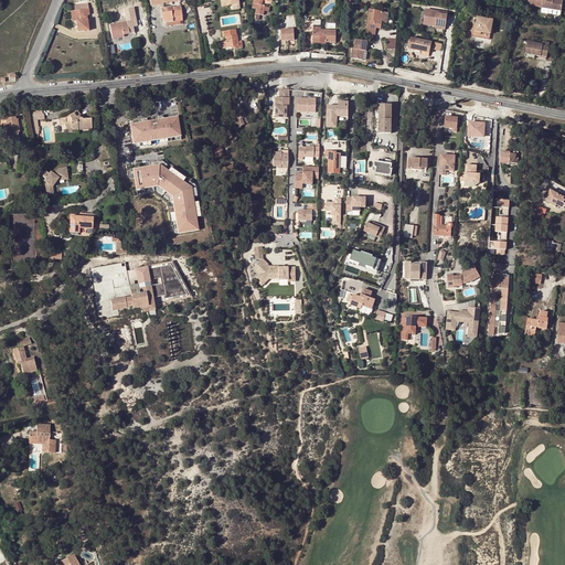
[(272,4),(272,2),(260,0),(254,0),(254,3),(253,8),(257,8),(256,14),(264,16),(266,3),(272,4)]
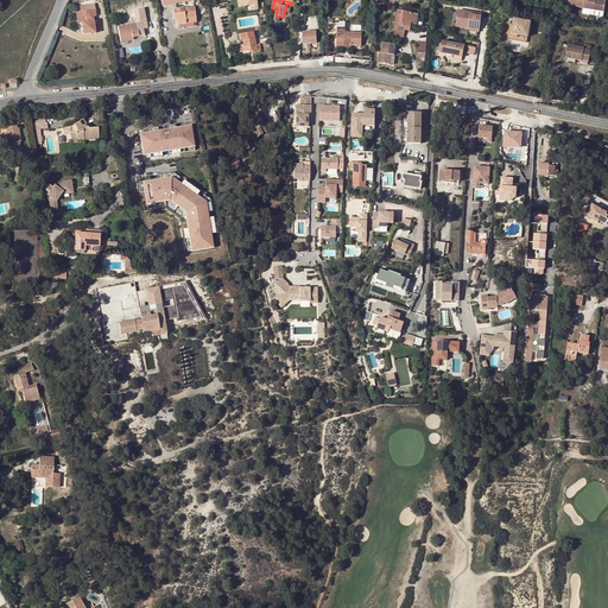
[(590,0),(589,7),(589,8),(588,8),(587,8),(603,12),(606,1),(597,0),(590,0)]
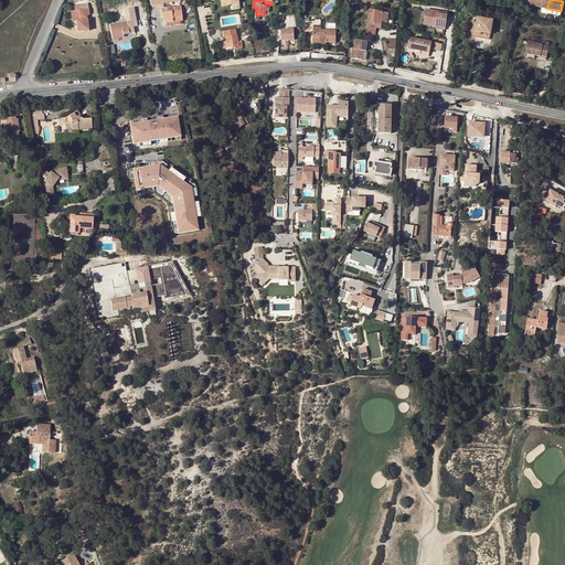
[(74,6),(74,11),(76,21),(77,32),(88,31),(86,14),(88,14),(87,3),(74,6)]
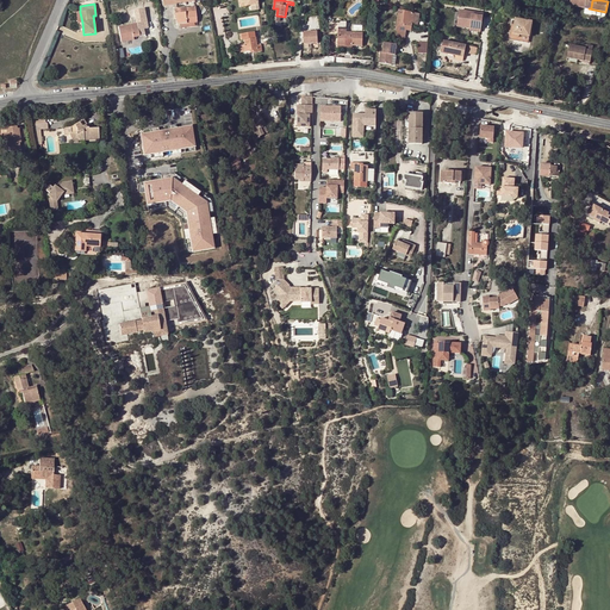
[(197,22),(195,11),(175,13),(174,13),(174,18),(176,18),(176,24),(180,24),(197,22)]
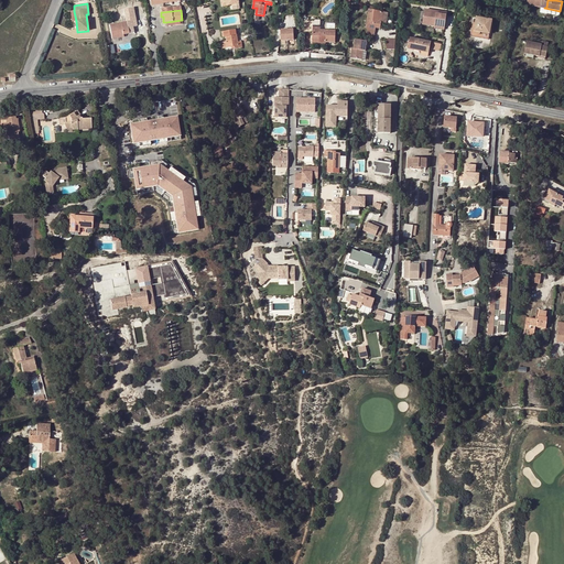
[(388,13),(373,11),(367,10),(366,13),(368,14),(367,26),(366,35),(373,38),(375,31),(371,31),(371,28),(375,28),(380,29),(380,22),(387,23),(388,13)]
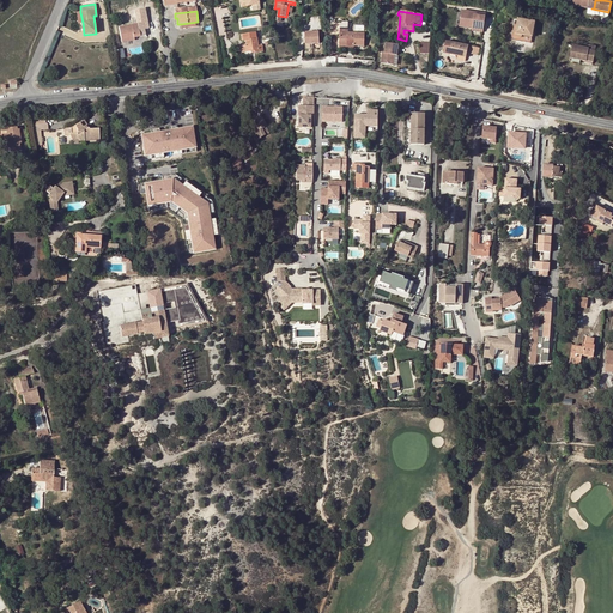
[(517,19),(516,28),(515,34),(515,35),(516,36),(516,37),(517,37),(519,38),(520,37),(521,37),(521,36),(522,35),(532,37),(534,23),(517,19)]
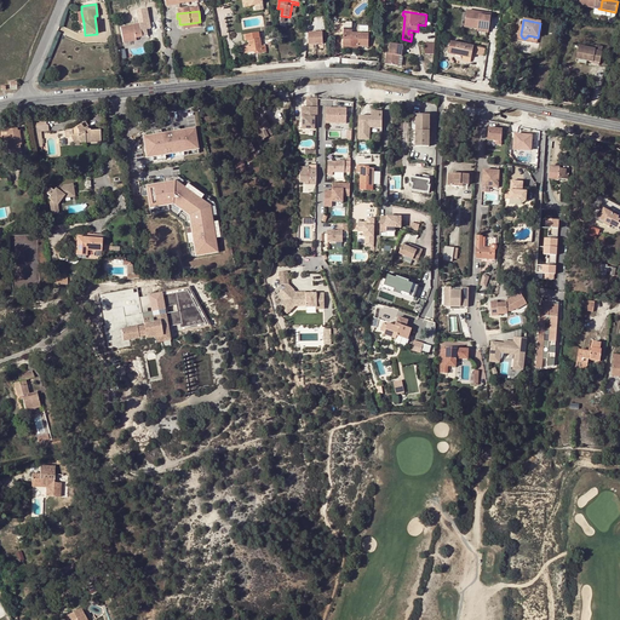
[(145,29),(150,28),(149,22),(120,28),(124,42),(136,40),(136,38),(147,35),(145,29)]
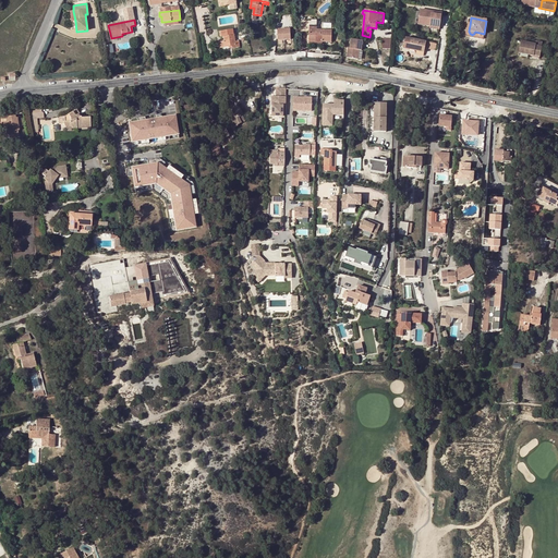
[(311,41),(317,41),(317,37),(322,37),(322,41),(331,43),(331,31),(323,31),(316,31),(317,21),(310,21),(310,41),(311,41)]
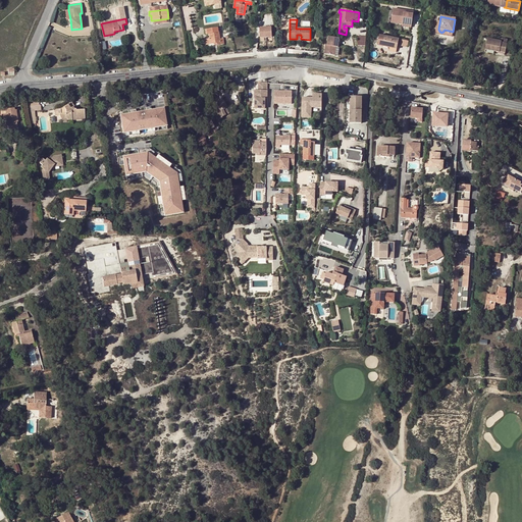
[(438,29),(439,23),(437,22),(435,34),(452,37),(453,32),(445,30),(444,31),(444,32),(442,32),(441,33),(440,32),(439,32),(439,31),(438,30),(438,29)]
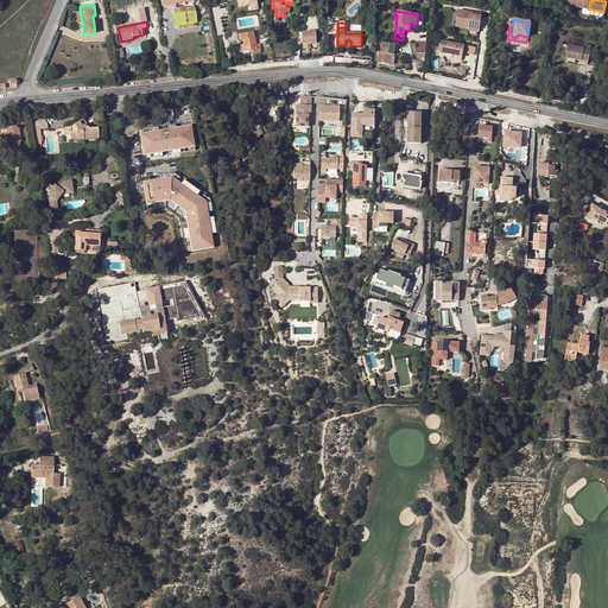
[(318,31),(304,31),(304,44),(318,44),(318,31)]
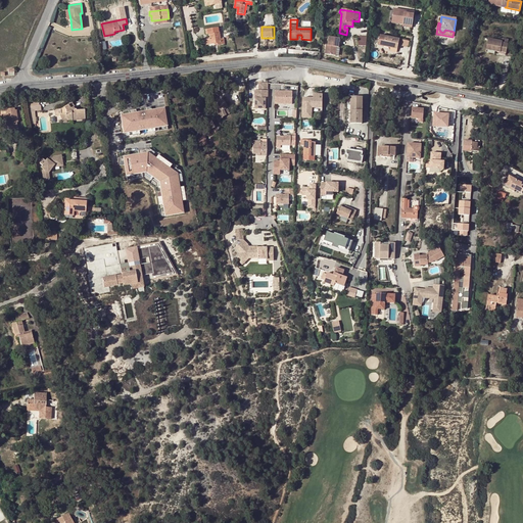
[(206,45),(215,43),(218,43),(219,45),(225,44),(224,39),(221,39),(220,33),(219,33),(219,28),(204,31),(205,35),(209,34),(210,39),(205,40),(206,45)]
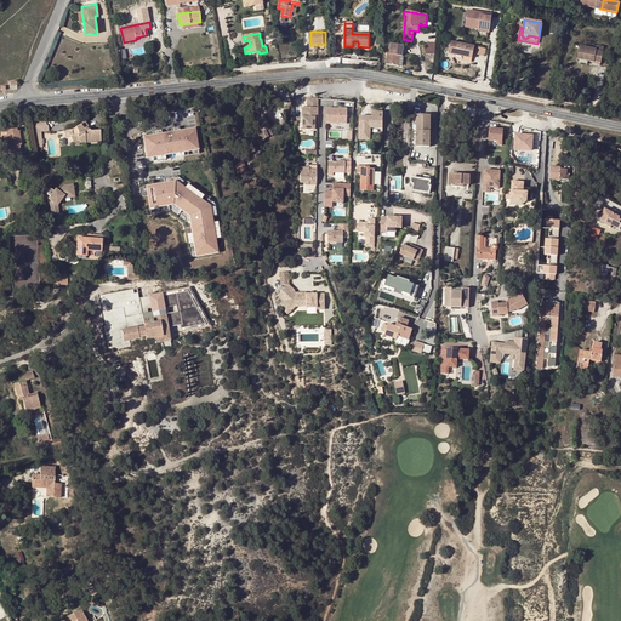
[(391,43),(387,64),(402,67),(405,45),(391,43)]
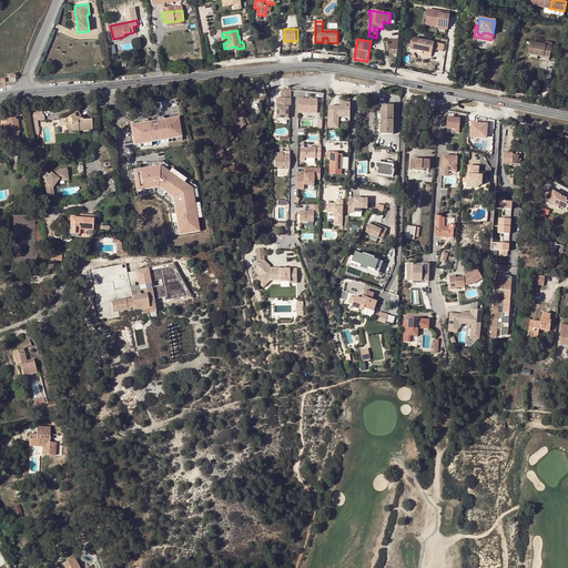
[(417,51),(419,40),(413,39),(409,49),(417,51)]
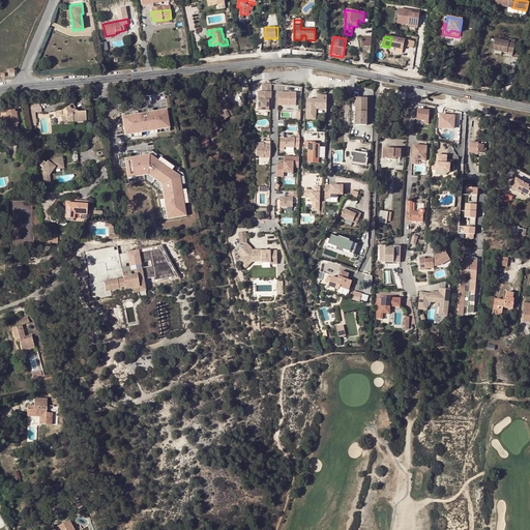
[(399,38),(391,37),(389,48),(395,49),(403,50),(405,40),(399,38)]
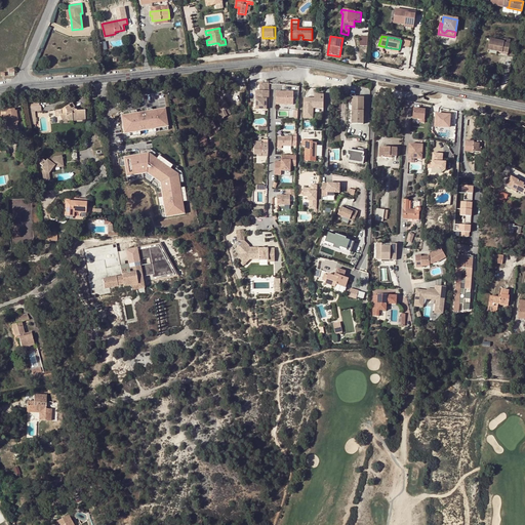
[(491,42),(490,41),(488,48),(497,50),(496,51),(501,52),(503,42),(492,39),(491,42)]
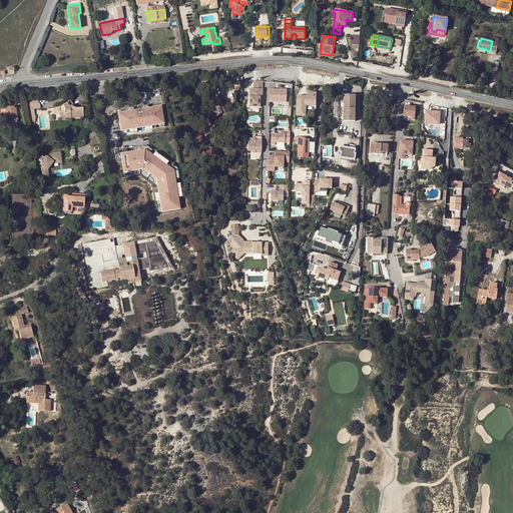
[(260,107),(260,96),(262,96),(263,88),(253,88),(250,88),(249,107),(260,107)]
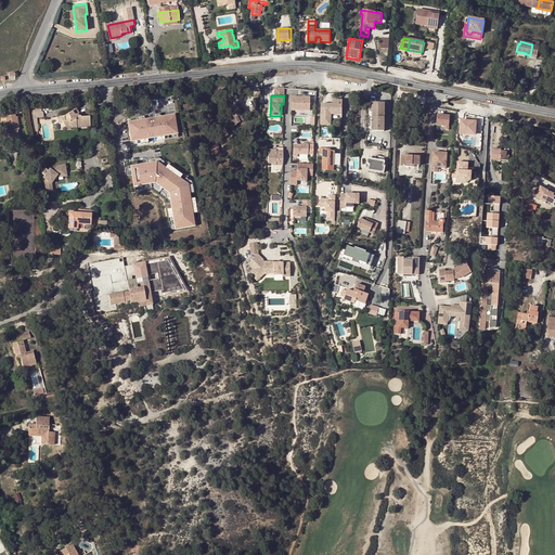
[(293,97),(293,111),(312,111),(312,97),(293,97)]
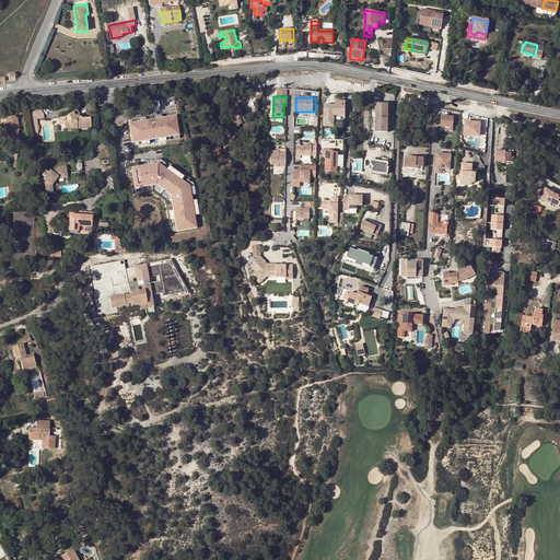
[(335,116),(347,116),(347,101),(337,101),(337,104),(325,104),(325,126),(336,126),(335,116)]
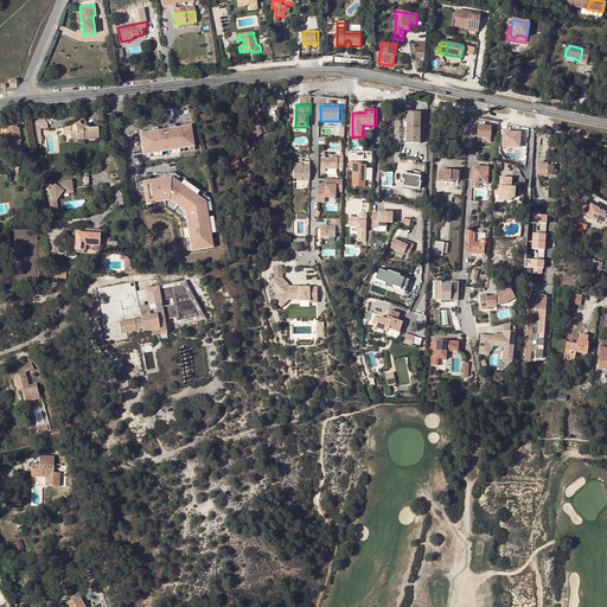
[(419,144),(420,114),(407,113),(406,144),(419,144)]
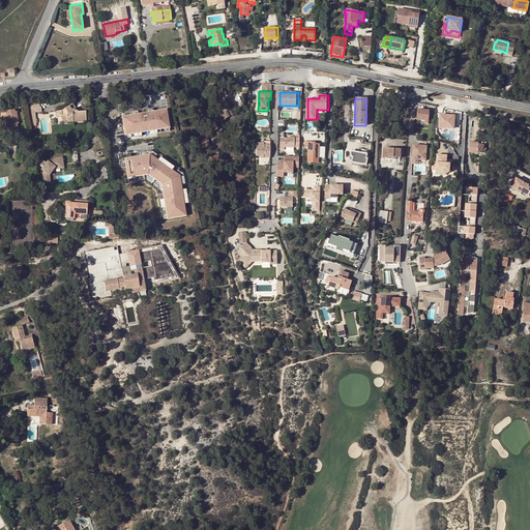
[(228,106),(225,100),(222,101),(217,105),(222,113),(217,116),(221,122),(226,119),(232,115),(229,110),(230,110),(228,106)]
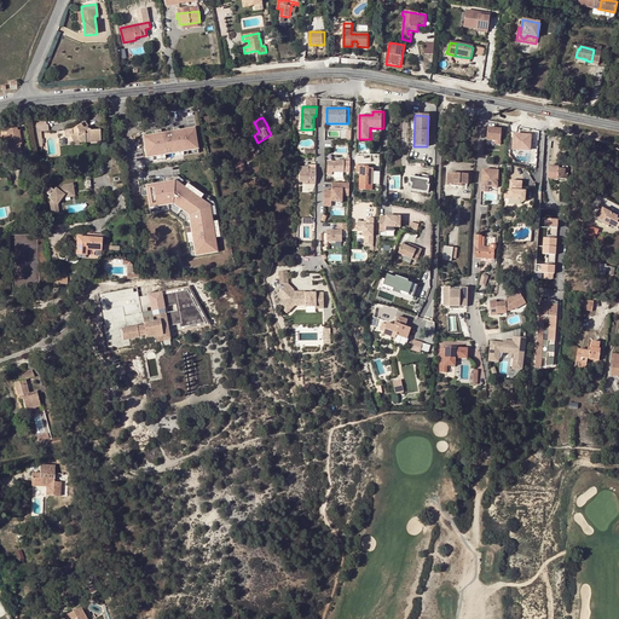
[(86,126),(87,126),(85,121),(71,129),(71,136),(70,136),(71,138),(74,142),(79,142),(79,143),(86,143),(86,140),(100,139),(99,129),(91,131),(90,129),(88,129),(86,126)]
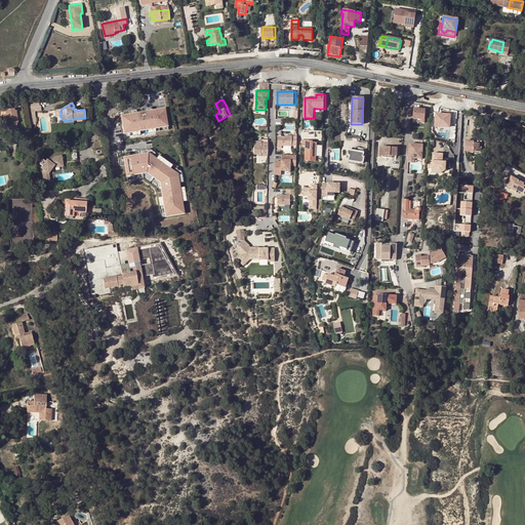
[(40,106),(29,107),(31,125),(36,124),(35,111),(41,111),(41,107),(40,106)]
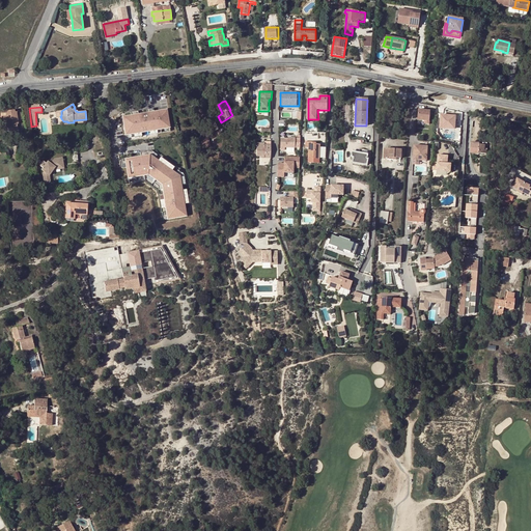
[(429,127),(431,109),(419,108),(418,119),(424,120),(424,126),(429,127)]
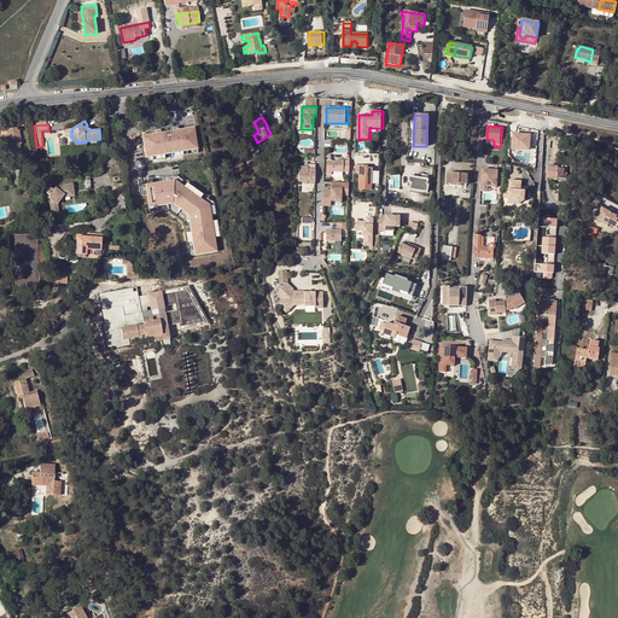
[(22,135),(24,130),(21,128),(19,130),(17,130),(17,128),(6,129),(7,132),(3,132),(3,130),(0,130),(0,135),(1,136),(1,140),(0,140),(1,144),(0,144),(0,151),(11,150),(13,152),(21,151),(19,145),(22,144),(25,139),(22,135)]
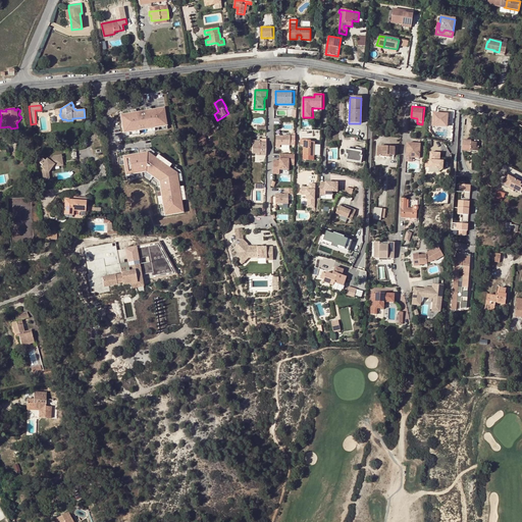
[(164,108),(120,115),(123,133),(167,125),(164,108)]
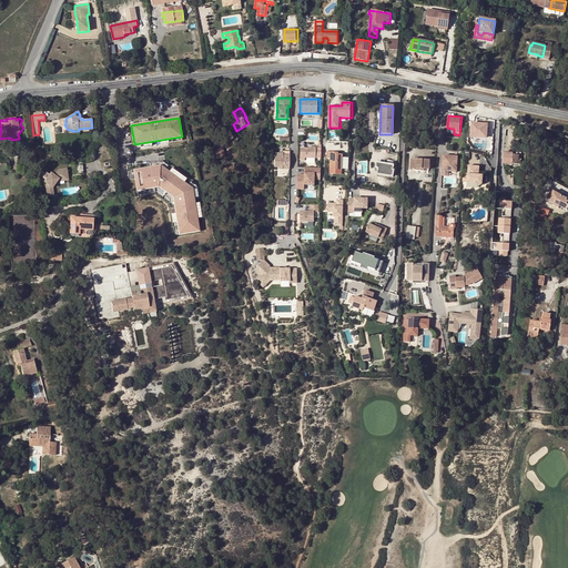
[(472,123),(472,138),(489,139),(489,123),(472,123)]
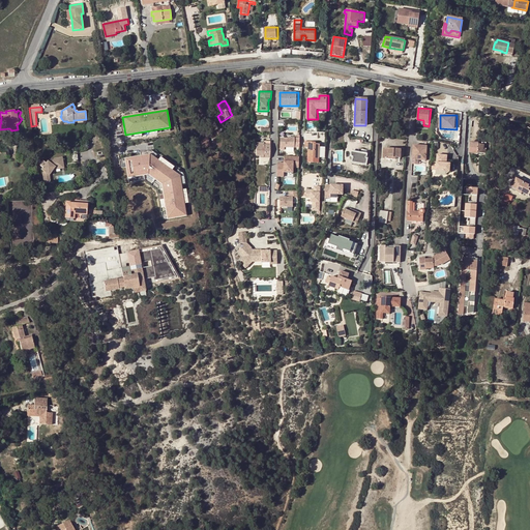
[(217,129),(213,122),(209,124),(212,133),(217,129)]
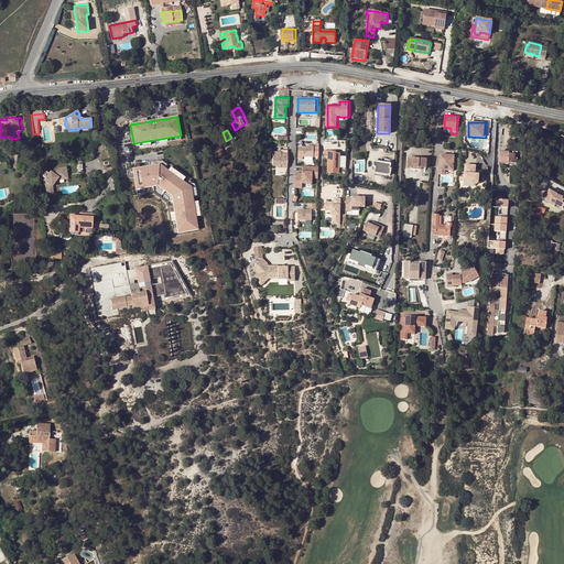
[(306,148),(299,147),(299,159),(303,159),(303,155),(314,156),(314,147),(306,147),(306,148)]
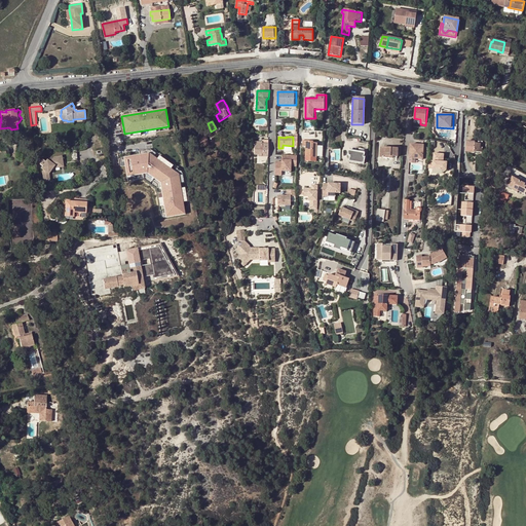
[(306,156),(316,157),(317,141),(310,141),(310,140),(303,140),(303,146),(306,146),(306,156)]
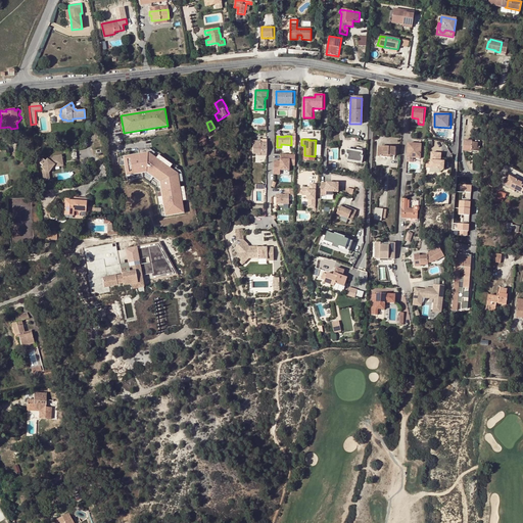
[(267,142),(260,142),(257,143),(257,140),(253,140),(253,153),(257,153),(257,155),(267,155),(267,142)]
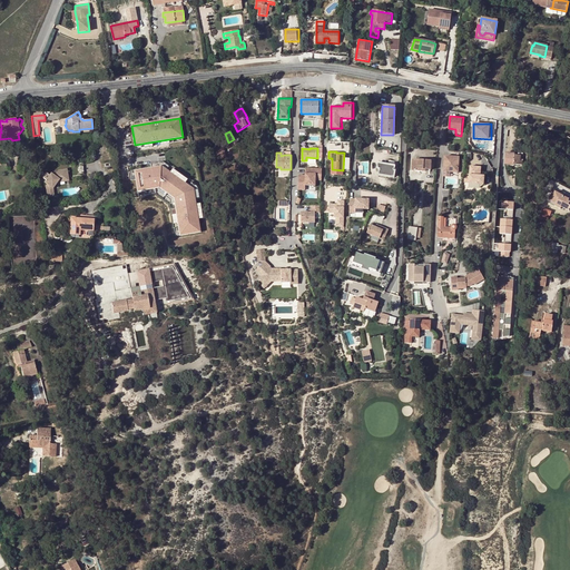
[(514,155),(514,153),(507,153),(505,163),(522,164),(522,163),(521,163),(521,155),(514,155)]
